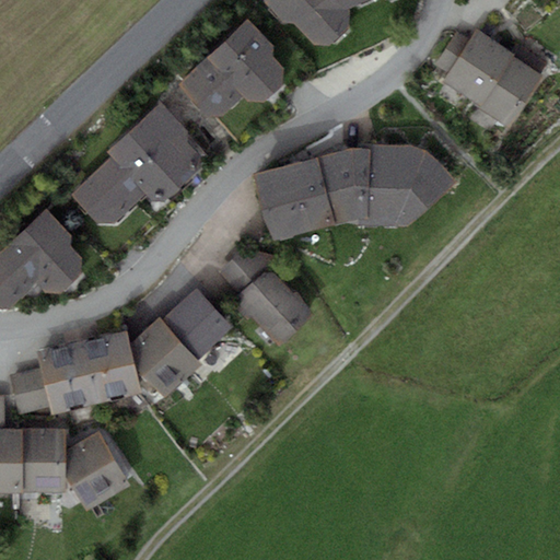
[(348,11),(354,7),(368,0),(269,0),(267,2),(284,23),(291,20),(313,45),(331,45),(357,21),(348,11)]
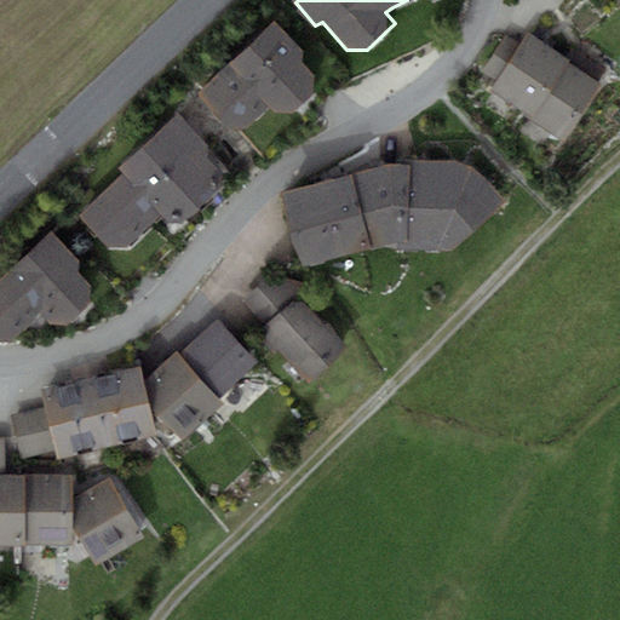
[(304,53),(273,21),(197,95),(231,128),(248,128),(270,107),(275,112),(294,112),(315,92),(316,76),(299,59),(304,53)]
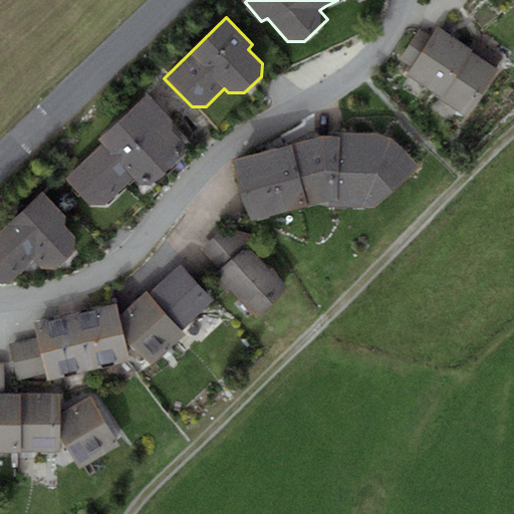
[(432,36),(421,28),(399,59),(412,68),(407,75),(436,94),(469,47),(439,26),(432,36)]
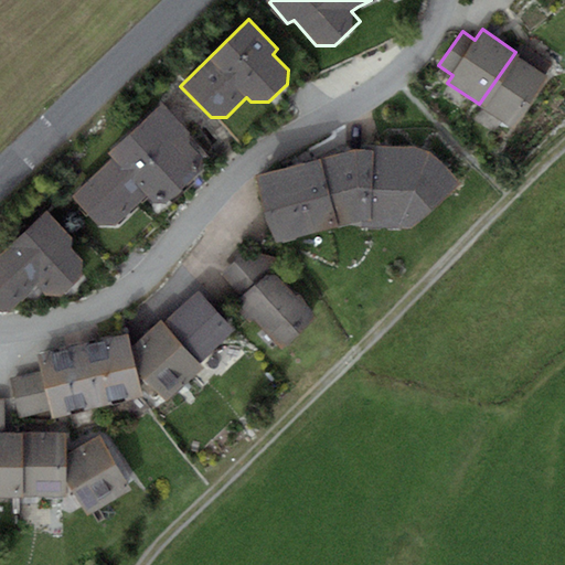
[(515,52),(479,104),(513,128),(548,76),(545,74),(552,64),(521,43),(515,52)]
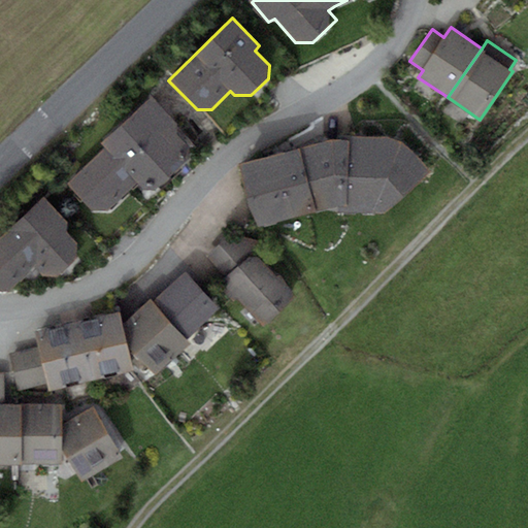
[(105,149),(67,185),(93,210),(109,210),(137,183),(143,189),(157,189),(191,157),(190,146),(177,134),(179,124),(152,95),(101,143),(105,149)]
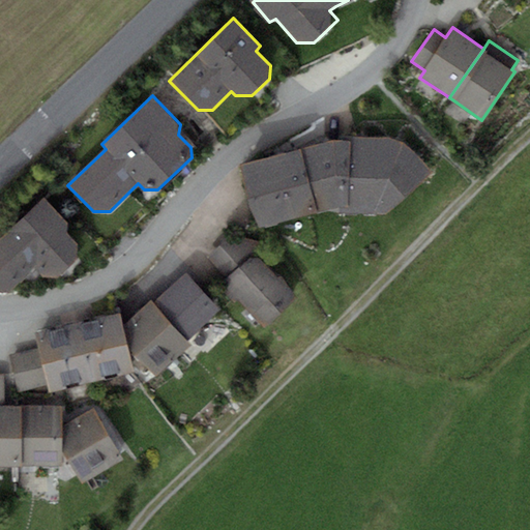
[(339,205),(340,211),(383,213),(432,172),(404,142),(388,137),(350,136),(349,141),(333,140),(241,165),(259,228),(339,205)]
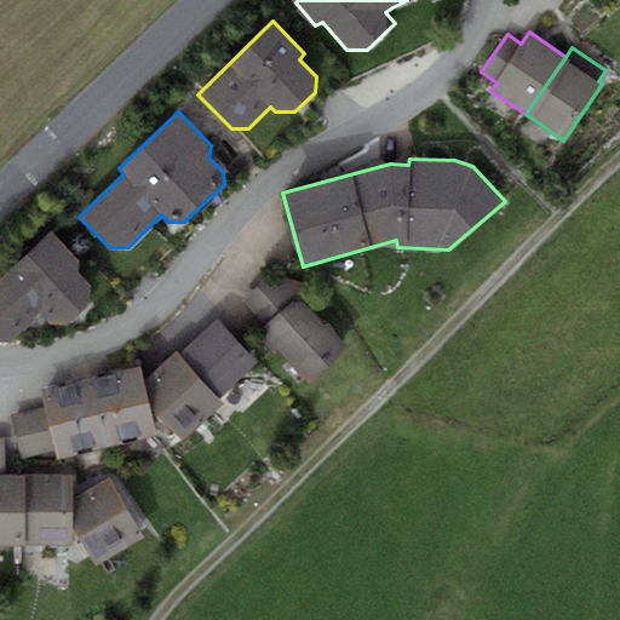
[(51,230),(0,279),(0,340),(11,342),(40,314),(50,323),(68,325),(91,302),(89,285),(78,273),(85,265),(51,230)]
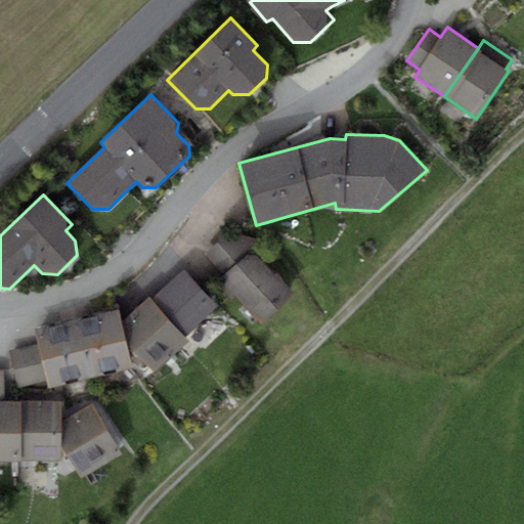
[(205,255),(225,276),(220,280),(260,323),(293,293),(254,250),(248,256),(227,233),(205,255)]
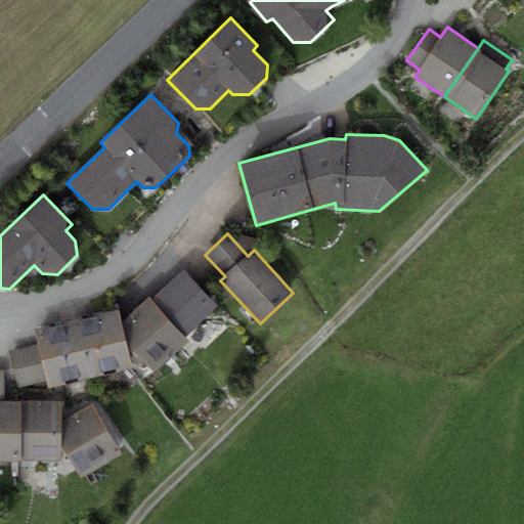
[(150,296),(121,322),(125,340),(155,373),(189,341),(184,336),(216,306),(183,271),(153,299),(150,296)]
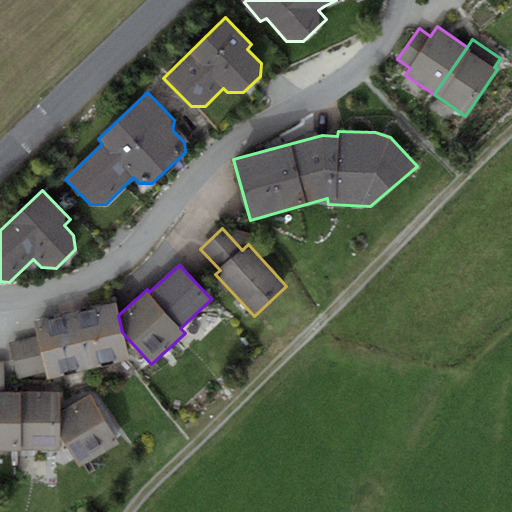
[(115,303),(75,313),(89,369),(129,360),(122,332),(118,315),(115,303)]
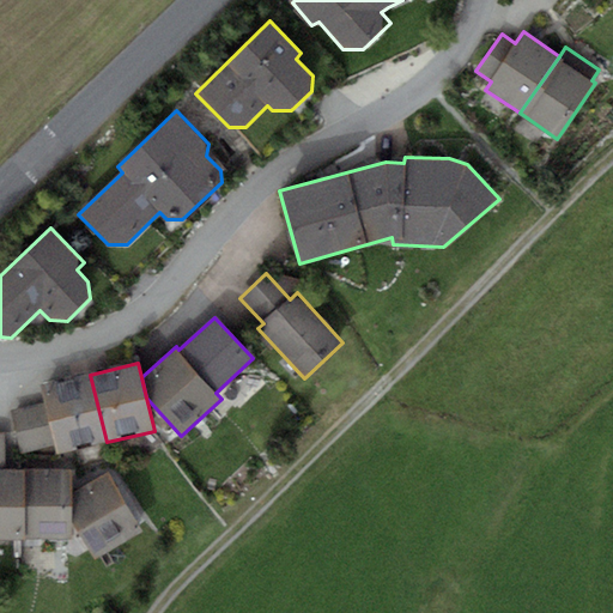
[(56,454),(107,442),(90,375),(41,386),(44,402),(11,411),(20,453),(54,444),(56,454)]
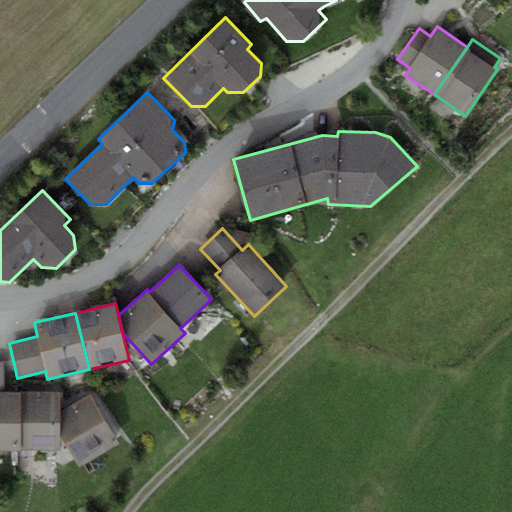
[(0,450),(17,450),(16,392),(5,392),(5,361),(0,361),(0,450)]
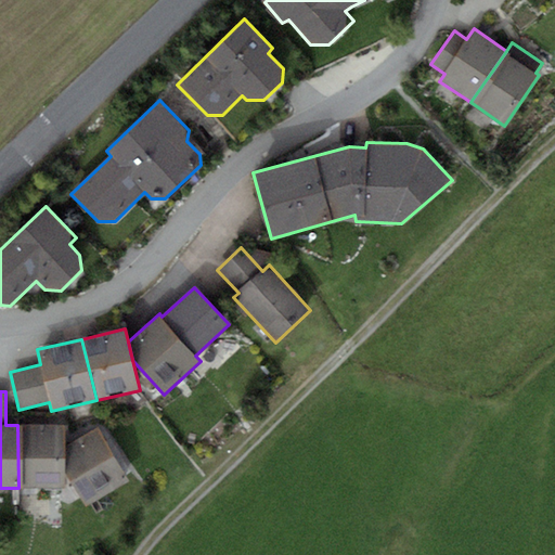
[(64,424),(17,425),(18,488),(66,487),(65,472),(65,447),(64,424)]
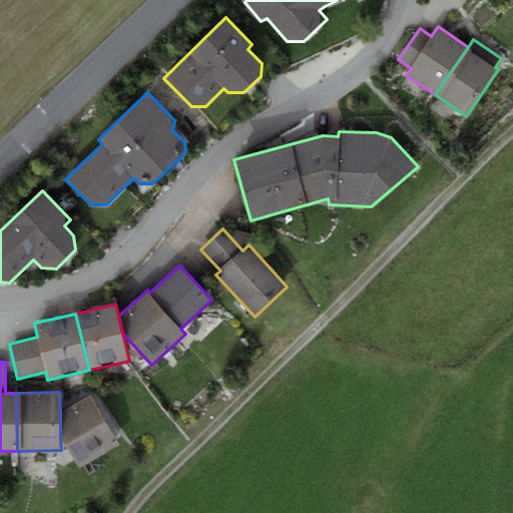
[(120,444),(90,395),(60,413),(60,436),(79,468),(120,444)]
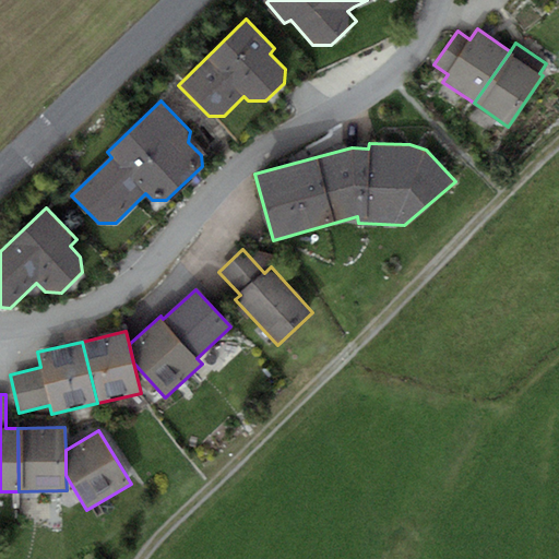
All buildings are outlined.
